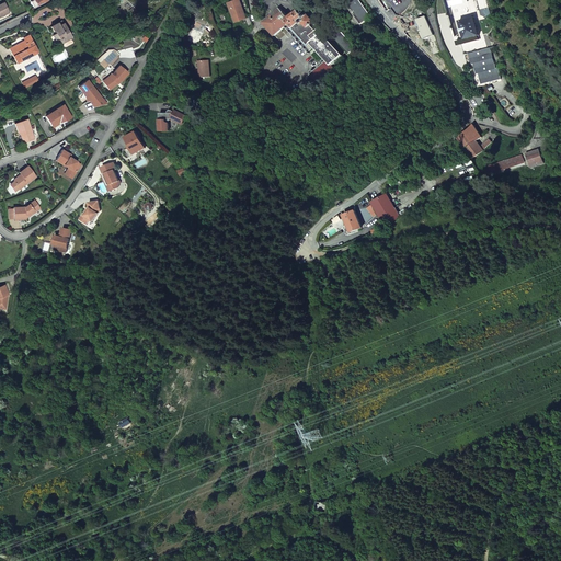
[(343,0),(362,25),(371,18),(359,0),(343,0)]
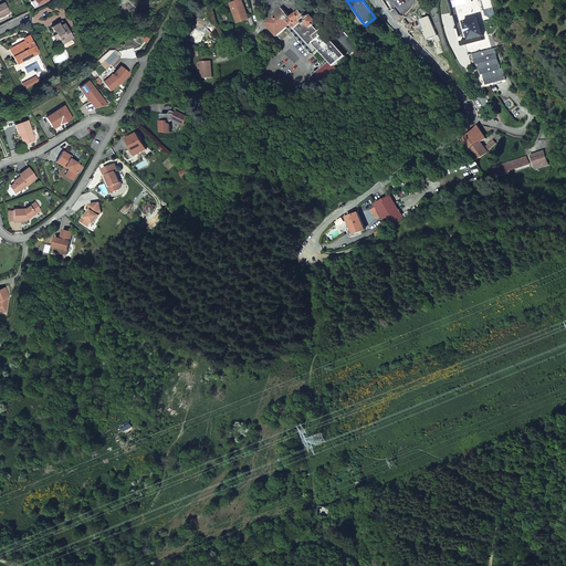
[(239,22),(249,19),(242,1),(232,4),(239,22)]
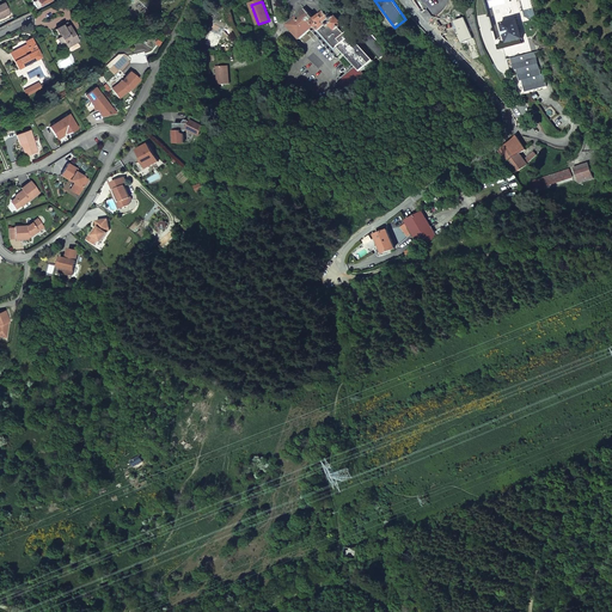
[(0,19),(10,14),(5,4),(0,5),(0,19)]
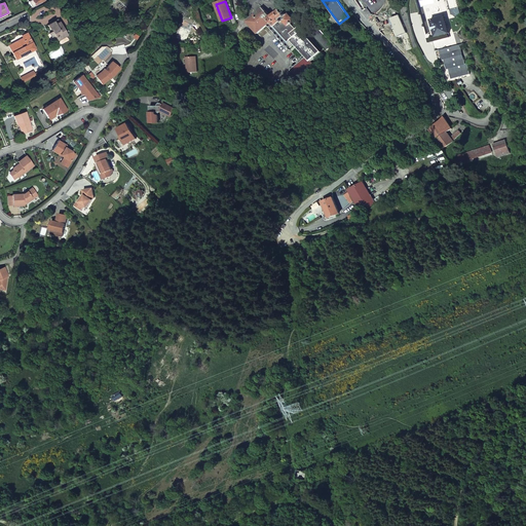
[(262,6),(242,22),(254,35),(258,32),(265,26),(271,23),(276,28),(284,21),(289,26),(293,24),(295,21),(289,14),(289,15),(287,13),(285,15),(285,14),(288,11),(283,6),(275,12),(273,10),(268,13),(262,6)]
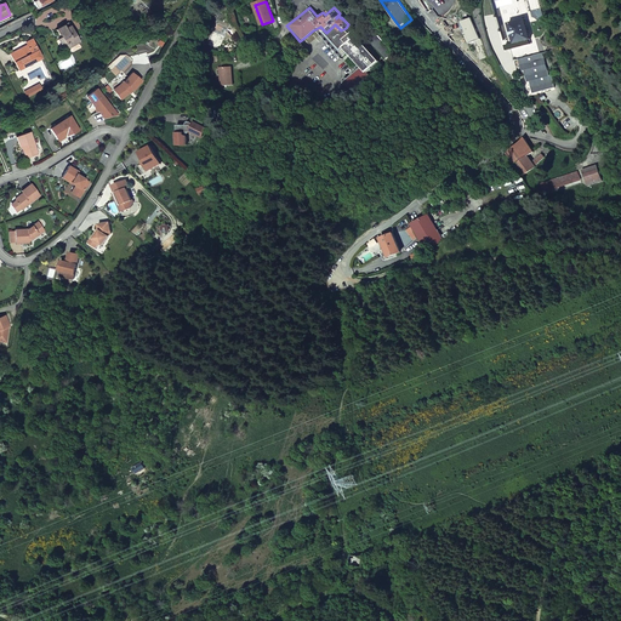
[(520,60),(523,58),(520,47),(531,45),(525,18),(510,23),(511,28),(506,29),(510,41),(508,41),(514,62),(520,60)]
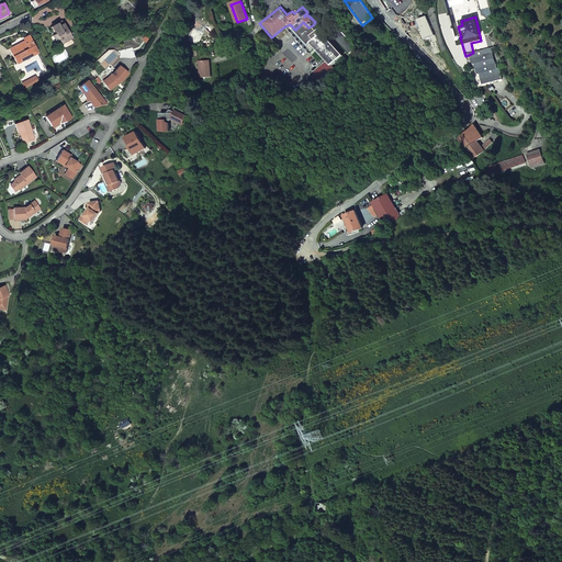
[(62,22),(51,27),(54,32),(55,32),(56,34),(53,36),(56,42),(58,40),(59,40),(63,41),(66,38),(67,41),(71,38),(62,22)]
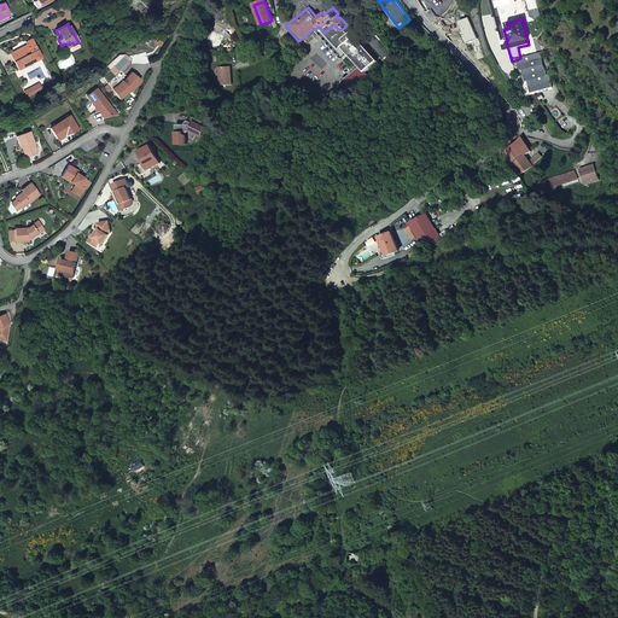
[(219,50),(227,29),(217,24),(209,45),(219,50)]
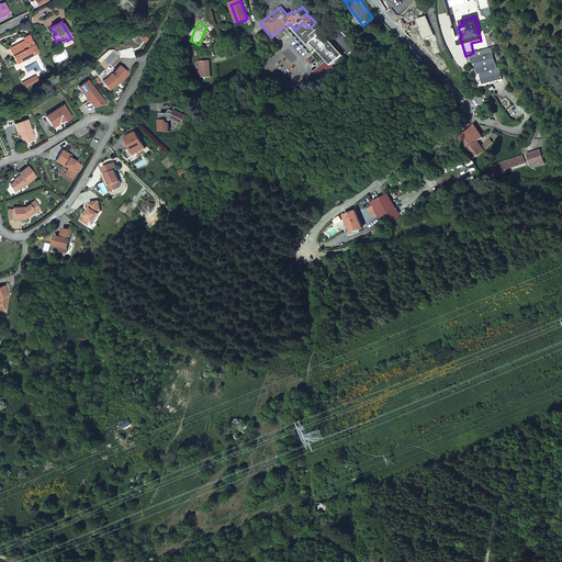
[(310,46),(313,43),(323,34),(325,32),(322,29),(317,32),(312,26),(313,25),(308,27),(303,22),(295,30),(310,46)]
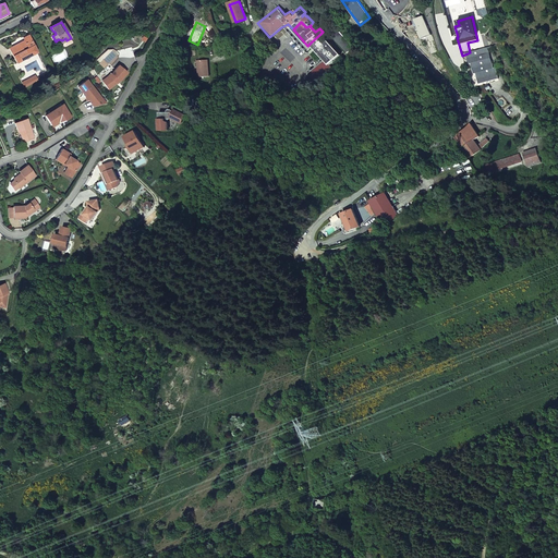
[(307,46),(293,29),(288,24),(281,27),(284,28),(288,32),(289,33),(307,53),(313,48),(312,47),(311,47),(313,46),(311,43),(307,46)]
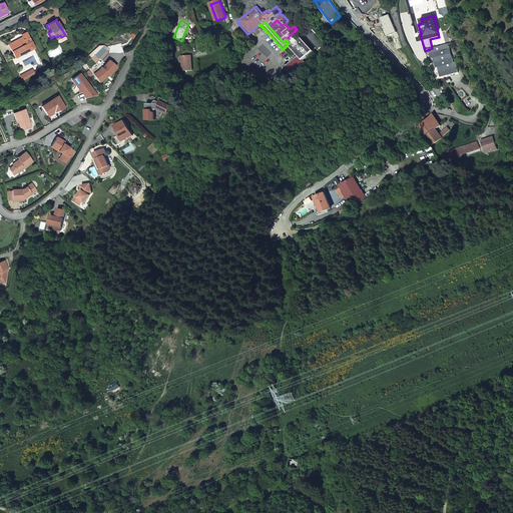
[(320,50),(326,45),(309,26),(303,31),(320,50)]
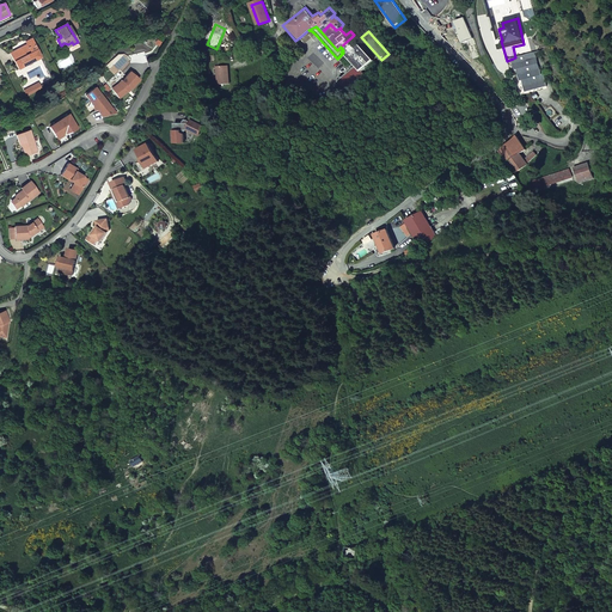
[(362,72),(374,61),(352,37),(341,47),(343,50),(355,63),(356,66),(362,72)]
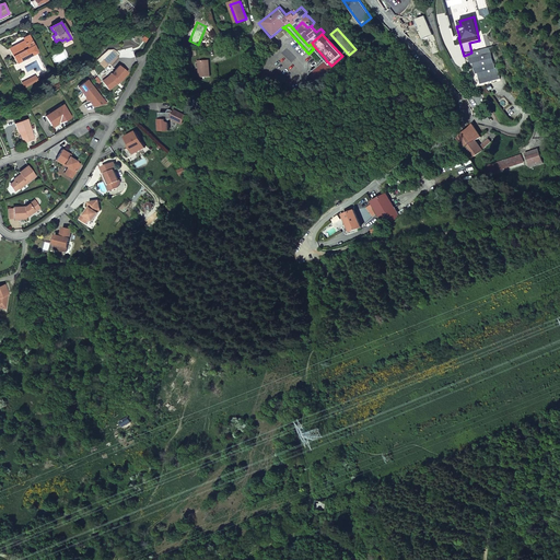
[(24,42),(9,49),(16,63),(37,53),(28,36),(22,39),(24,42)]
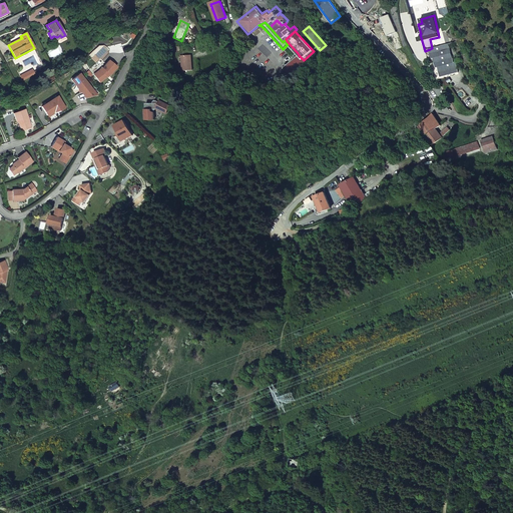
[(432,48),(430,49),(431,54),(433,59),(434,58),(436,63),(437,68),(439,68),(440,72),(441,77),(458,72),(457,67),(455,62),(453,63),(452,58),(451,53),(450,48),(448,44),(444,44),(432,48)]
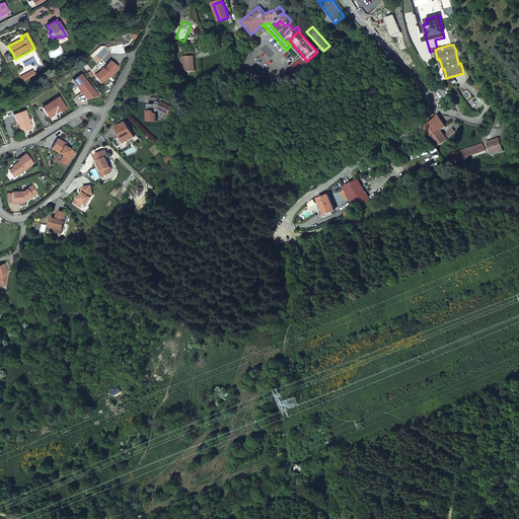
[(184,57),(186,72),(195,71),(195,62),(194,62),(194,56),(184,57)]
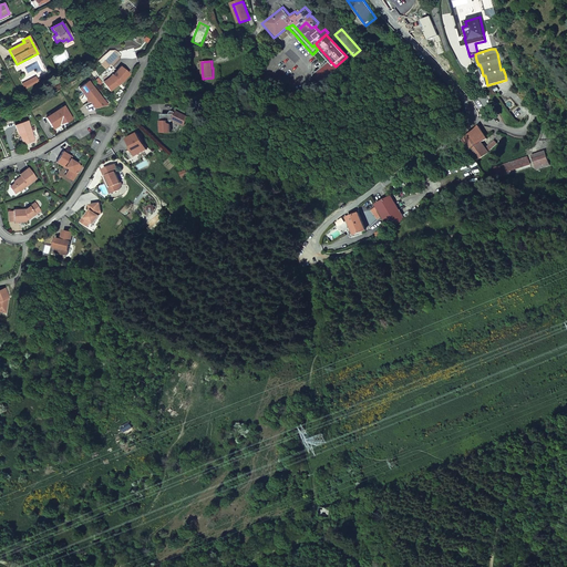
[(340,71),(336,66),(330,61),(327,64),(318,72),(317,72),(316,72),(315,72),(315,73),(313,74),(315,75),(313,75),(319,82),(322,86),(340,71)]
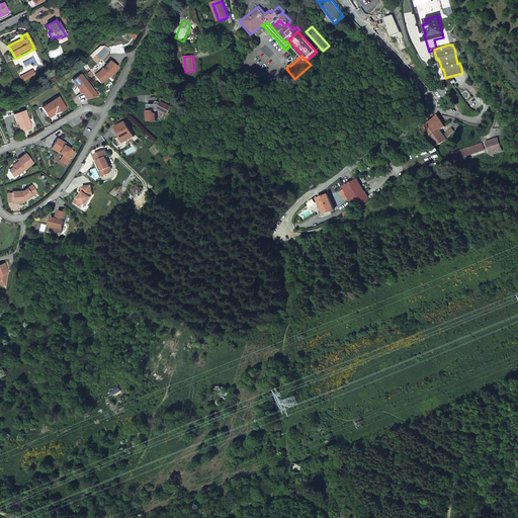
[(100,72),(95,76),(100,83),(107,78),(110,75),(111,76),(117,68),(109,61),(100,72)]
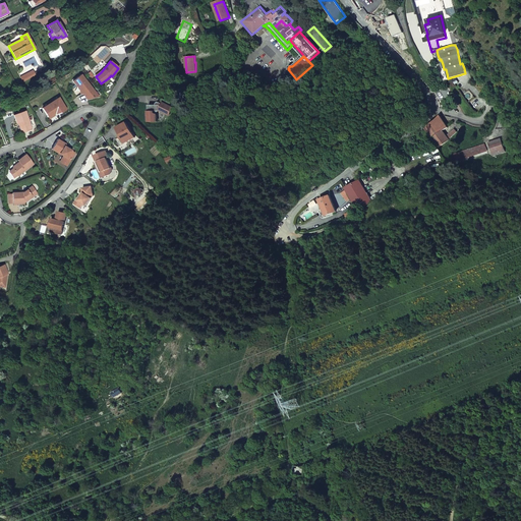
[(22,82),(31,78),(29,73),(20,77),(22,82)]
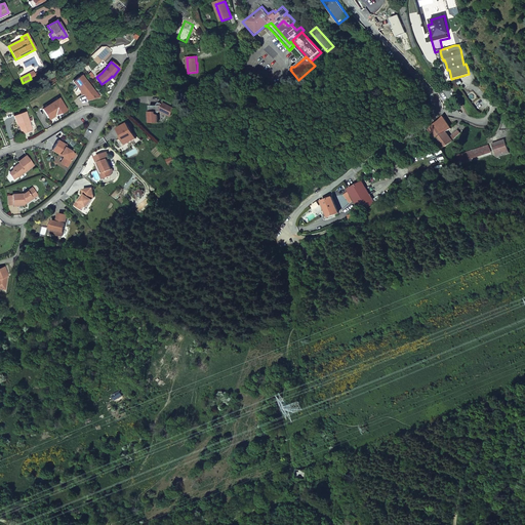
[(88,101),(98,97),(81,75),(73,82),(80,90),(81,95),(83,94),(87,94),(88,101)]
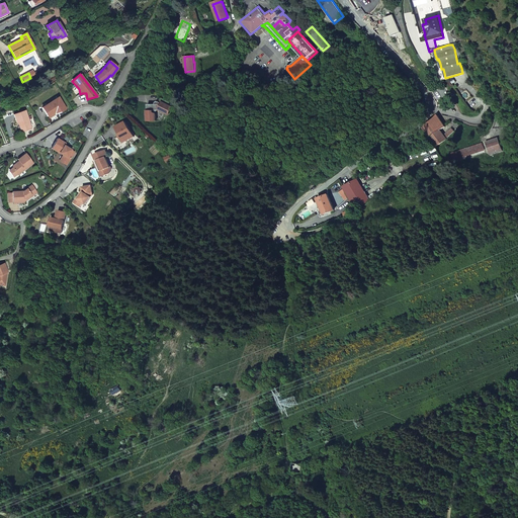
[(60,112),(66,109),(58,97),(41,107),(49,118),(59,111),(60,112)]
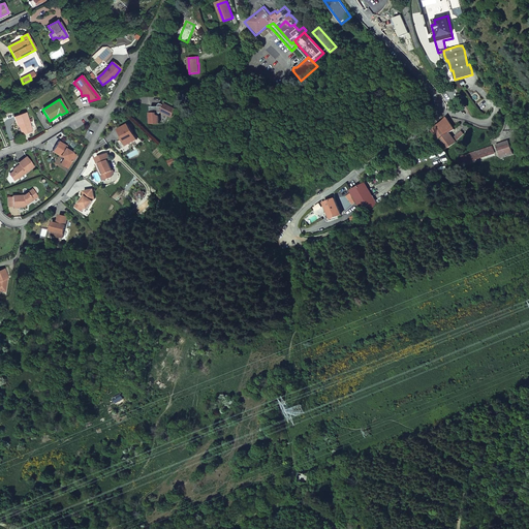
[(159,107),(151,107),(151,124),(159,124),(159,117),(160,114),(164,114),(167,115),(173,118),(177,110),(172,107),(164,107),(164,105),(163,104),(162,104),(160,104),(160,105),(159,106),(159,107)]
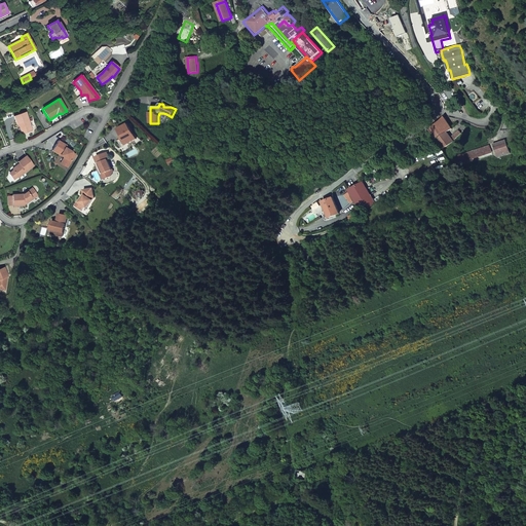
[(32,130),(25,112),(15,115),(13,116),(16,125),(20,124),(23,134),(32,130)]
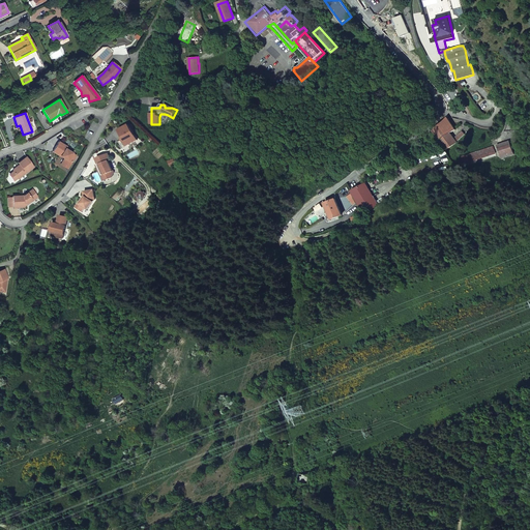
[(432,130),(444,151),(457,143),(455,142),(464,135),(462,130),(452,138),(450,134),(455,130),(446,117),(443,122),(432,130)]
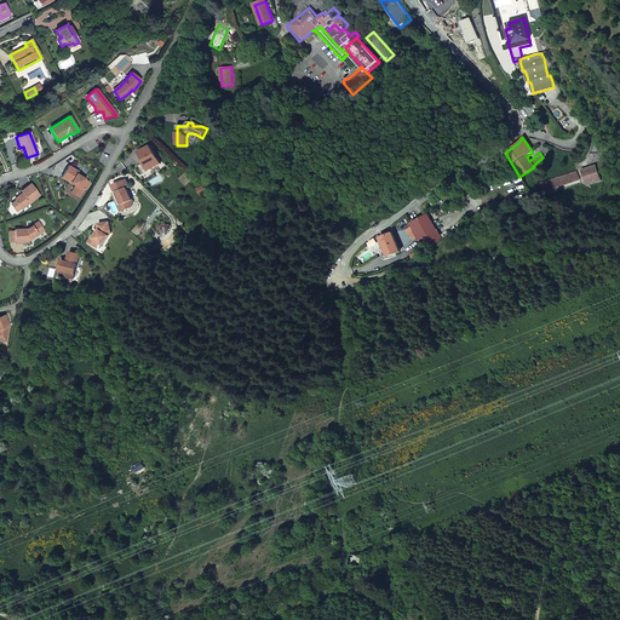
[(138,167),(142,174),(161,164),(151,147),(139,153),(145,162),(138,167)]
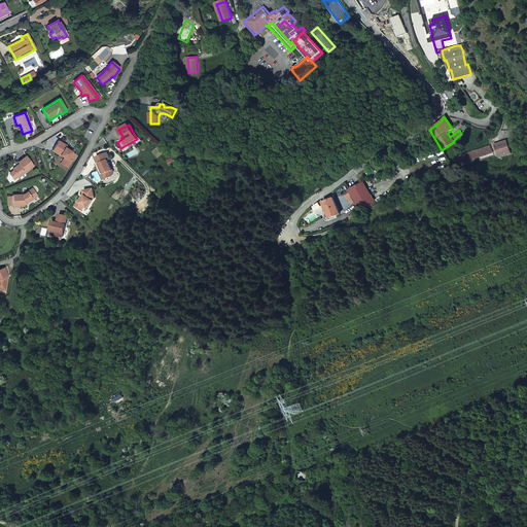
[(58,141),(51,151),(60,155),(61,154),(63,155),(64,157),(60,164),(67,168),(75,154),(65,148),(66,146),(58,141)]
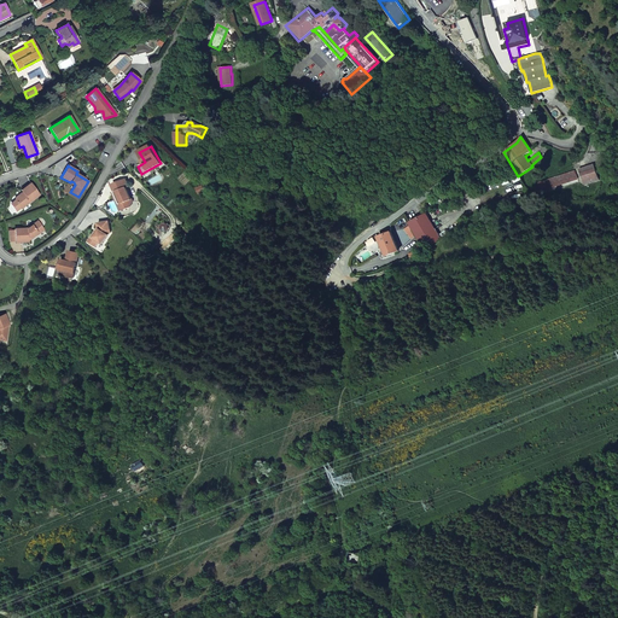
[(586,170),(579,172),(584,185),(599,180),(594,165),(584,168),(586,170)]
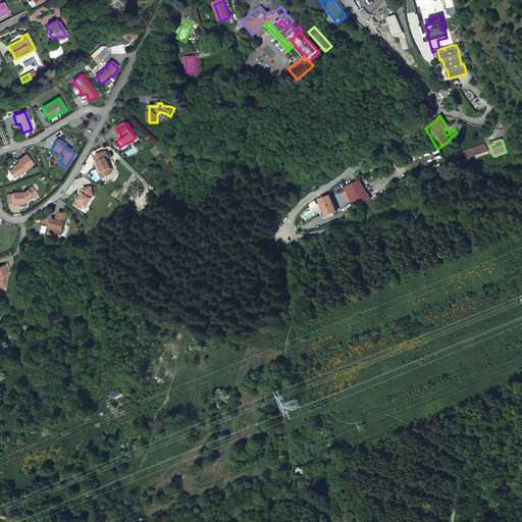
[(487,151),(485,145),(455,155),(457,161),(487,151)]
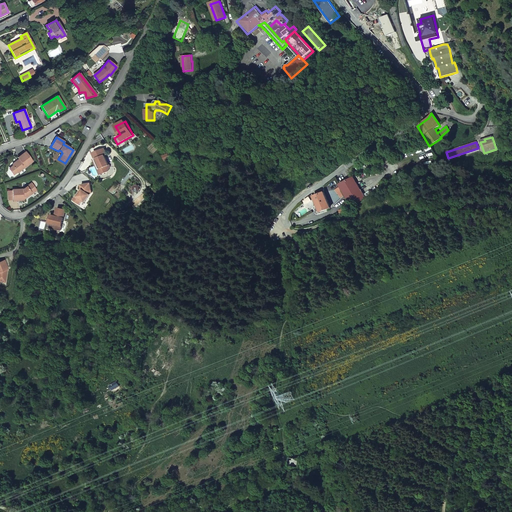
[(105,149),(95,153),(97,159),(96,160),(94,160),(100,175),(108,172),(110,167),(110,166),(109,166),(105,156),(108,155),(105,149)]
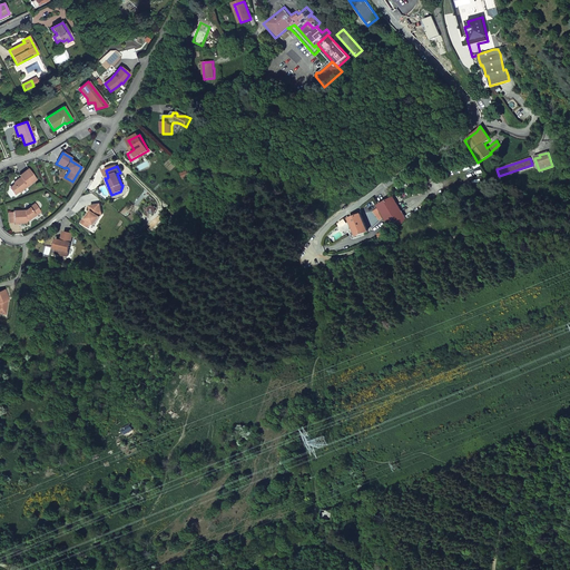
[(37,179),(28,169),(19,176),(21,178),(18,180),(17,180),(13,183),(13,185),(18,192),(19,193),(37,179)]
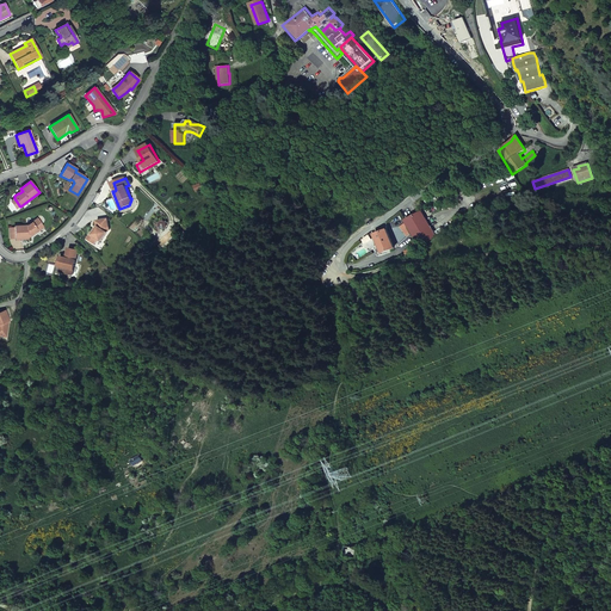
[(406,220),(419,246),(437,238),(423,210),(406,220)]
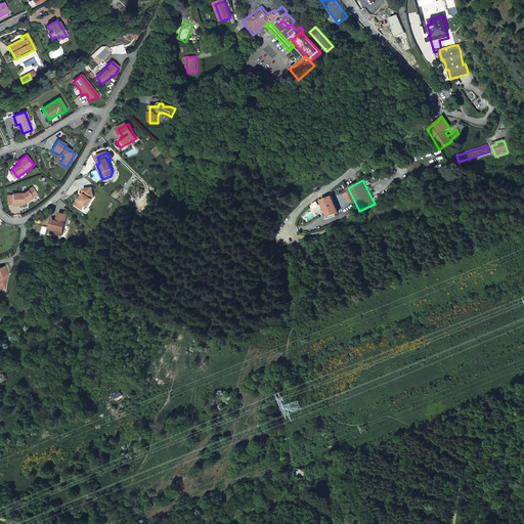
[(37,195),(32,187),(23,193),(12,194),(12,195),(8,195),(8,205),(12,205),(12,206),(24,205),(24,203),(27,203),(26,201),(28,200),(30,200),(37,195)]
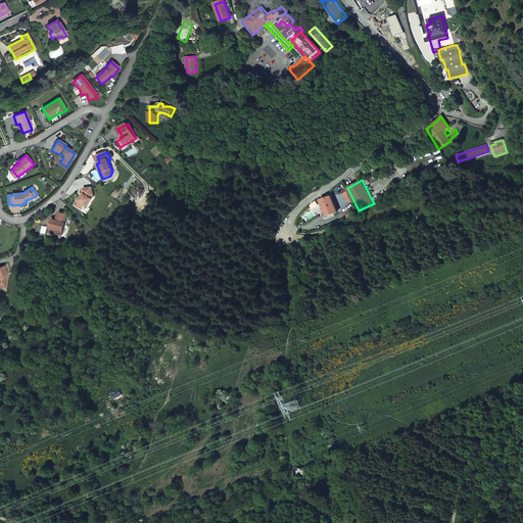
[(76,205),(82,209),(85,205),(88,207),(95,197),(93,187),(83,189),(84,193),(85,194),(80,201),(79,201),(76,205)]
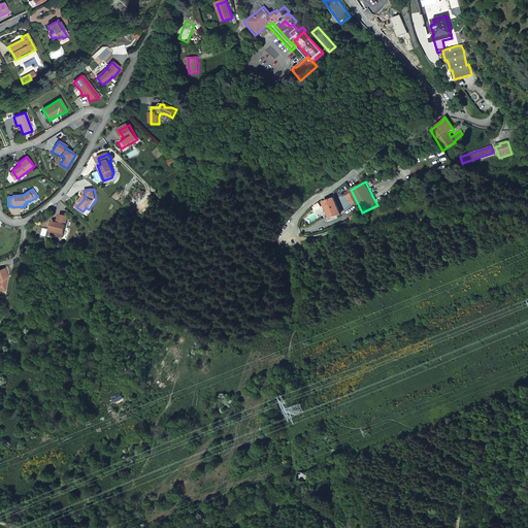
[(330,219),(340,215),(334,198),(324,203),(330,219)]
